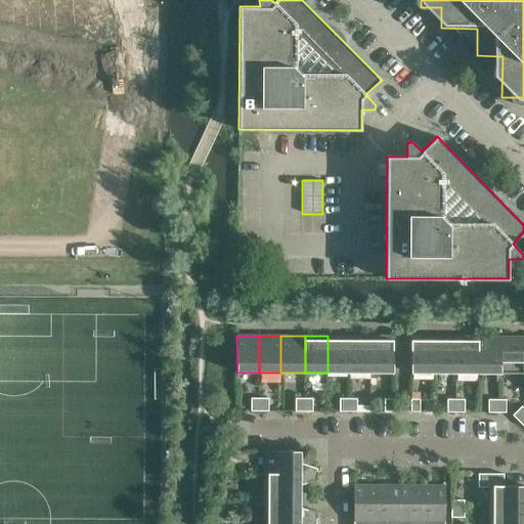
[(328,336),(328,373),(349,373),(349,336),(328,336)]
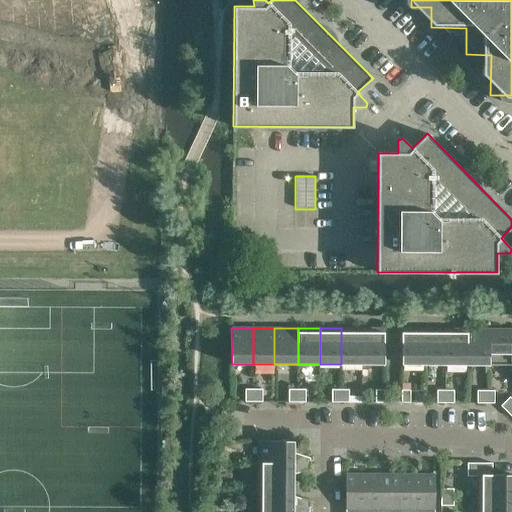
[(341,328),(341,364),(363,364),(363,328),(341,328)]
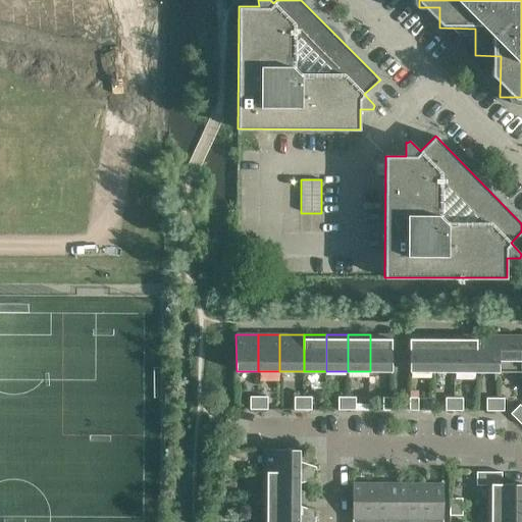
[(370,334),(370,371),(392,371),(393,334),(370,334)]
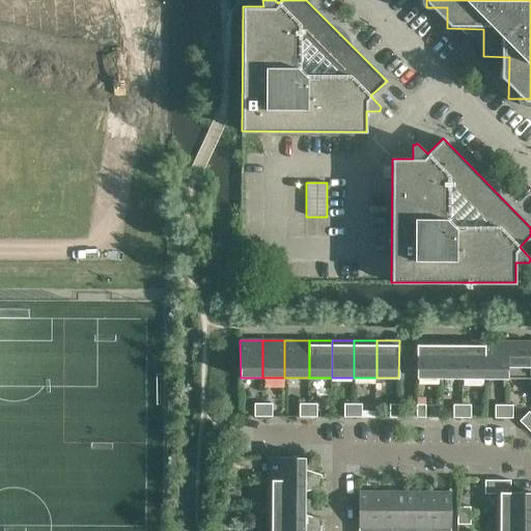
[(445,341),(417,340),(417,378),(445,379),(445,341)]
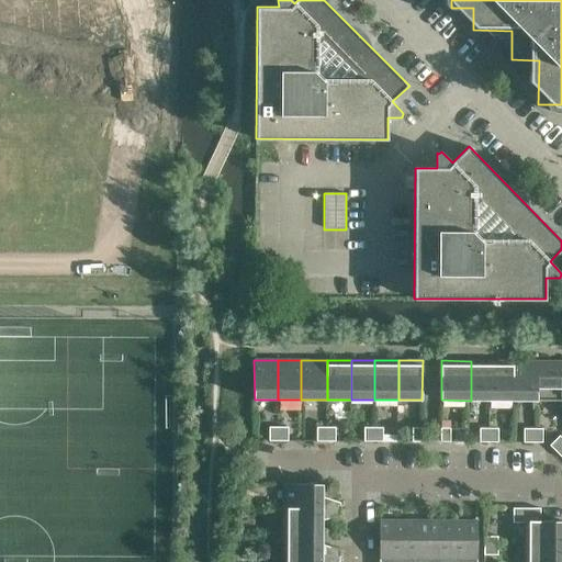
[(471,361),(471,401),(499,401),(499,361),(471,361)]
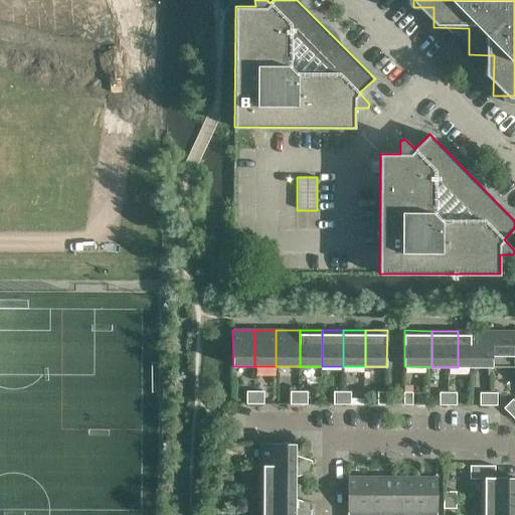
[(458,331),(458,367),(484,367),(484,331),(458,331)]
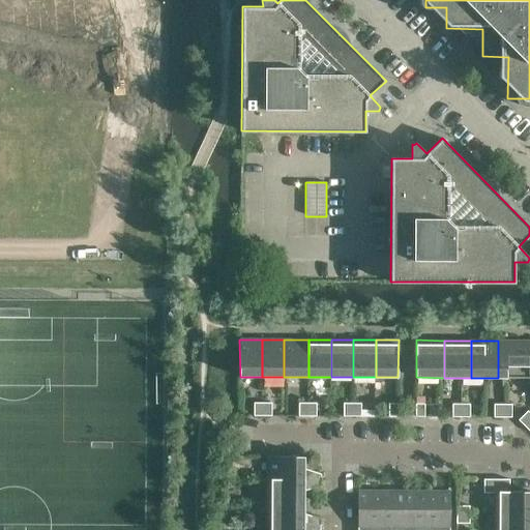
[(498,341),(498,378),(506,378),(506,366),(529,366),(529,341),(498,341)]
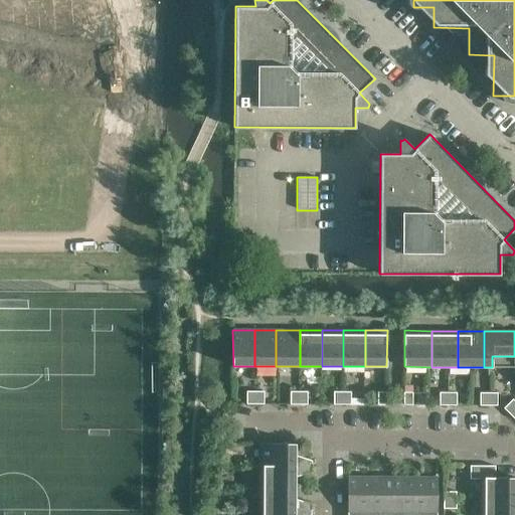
[(492,356),(492,367),(514,367),(514,331),(514,356),(492,356)]
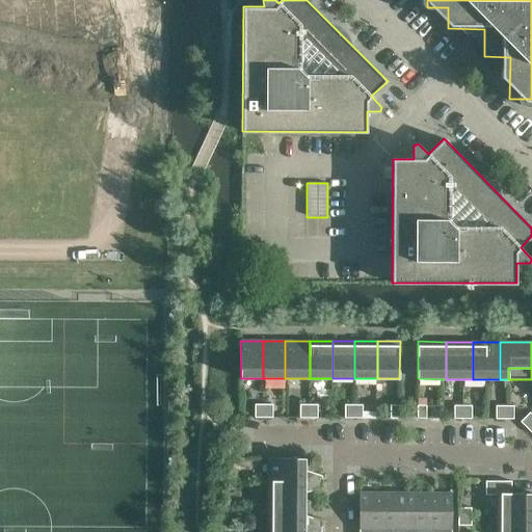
[(264,403),(255,403),(255,417),(264,417),(264,403)]
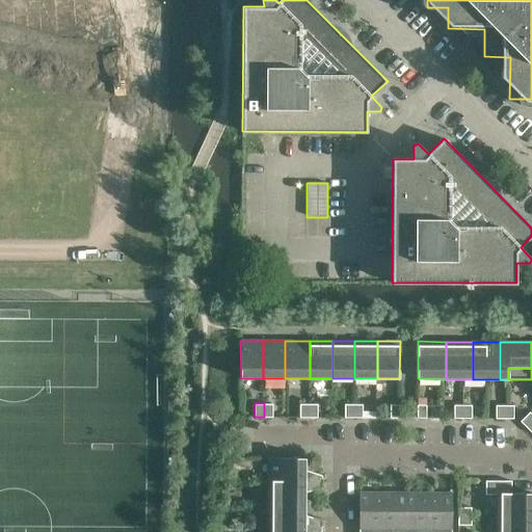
[(272,404),(264,403),(264,417),(272,417),(272,404)]
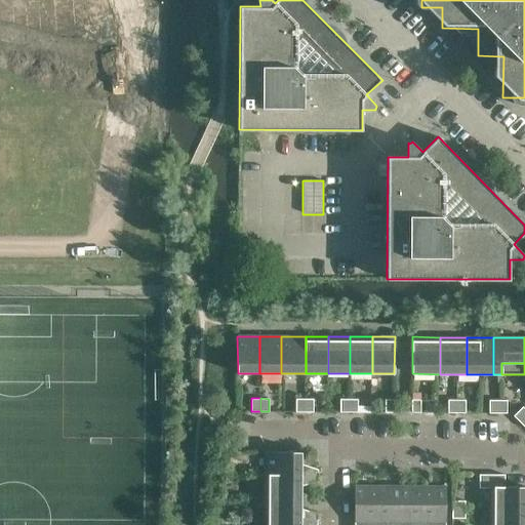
[(305,398),(295,398),(295,411),(305,411),(305,398)]
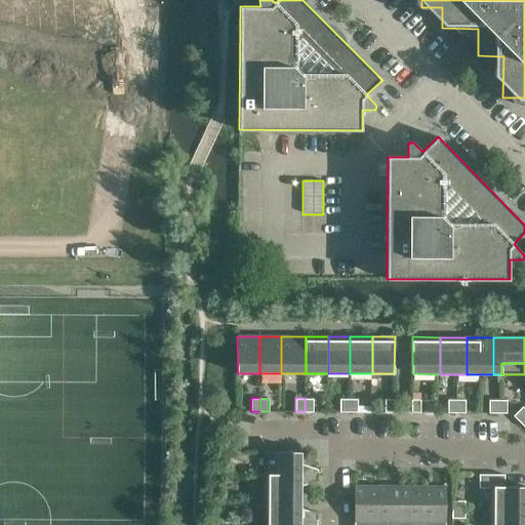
[(313,399),(305,398),(305,411),(314,411),(313,399)]
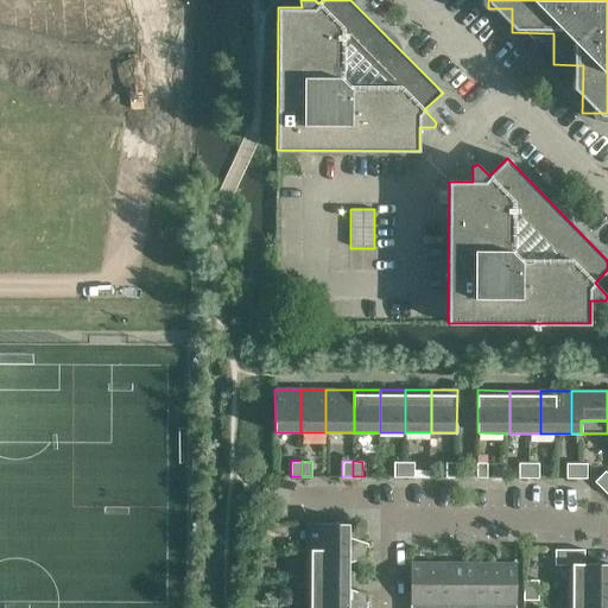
[(404,462),(393,462),(393,476),(404,476),(404,462)]
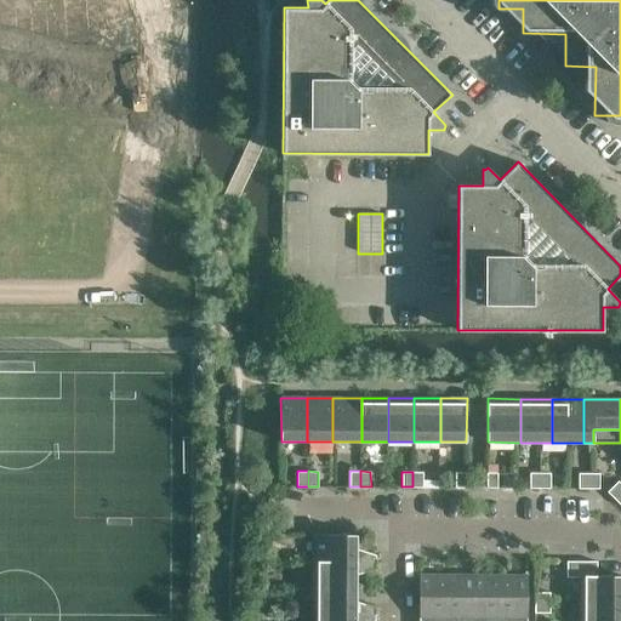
[(423,472),(412,472),(412,486),(423,488),(423,472)]
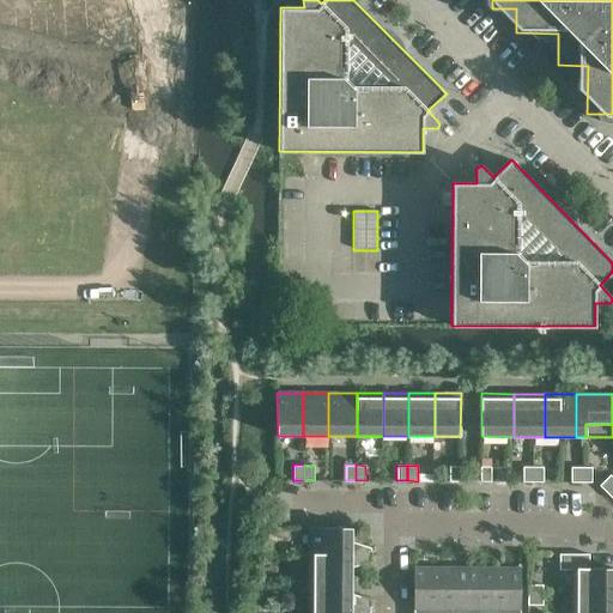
[(449,466),(449,480),(460,480),(460,466),(449,466)]
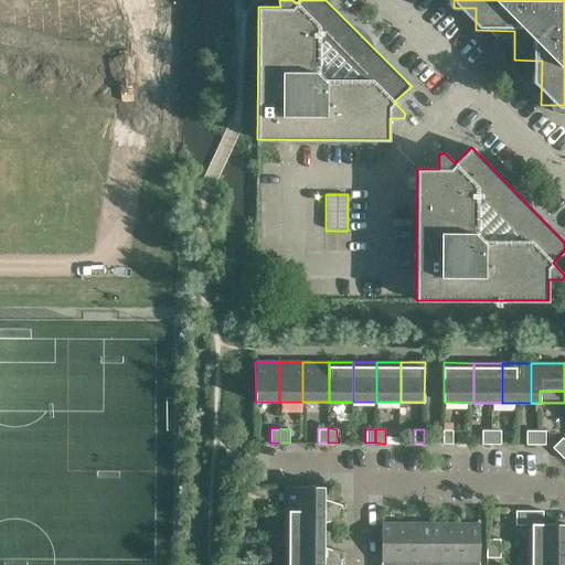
[(443,429),(443,443),(452,444),(452,429),(443,429)]
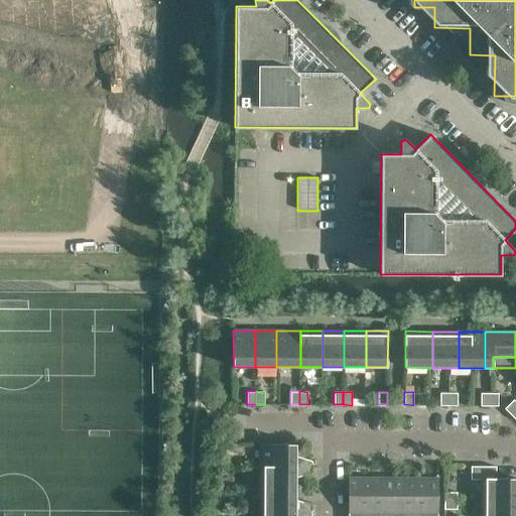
[(448,392),(439,392),(440,405),(448,405),(448,392)]
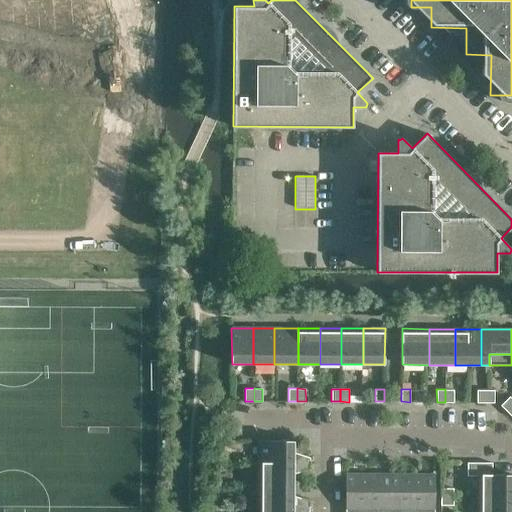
[(454,389),(445,389),(445,402),(454,402),(454,389)]
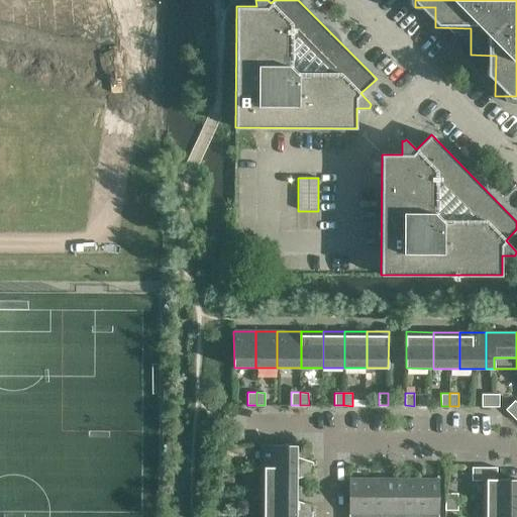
[(482,394),(482,406),(490,406),(490,394),(482,394)]
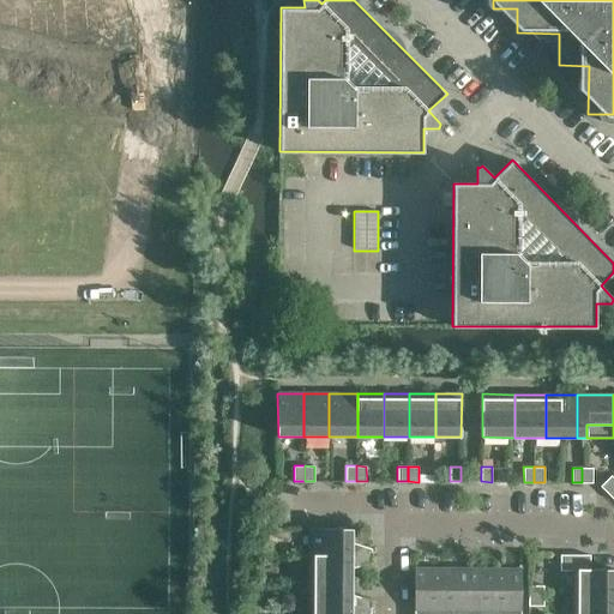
[(593,468),(582,468),(582,482),(593,482),(593,468)]
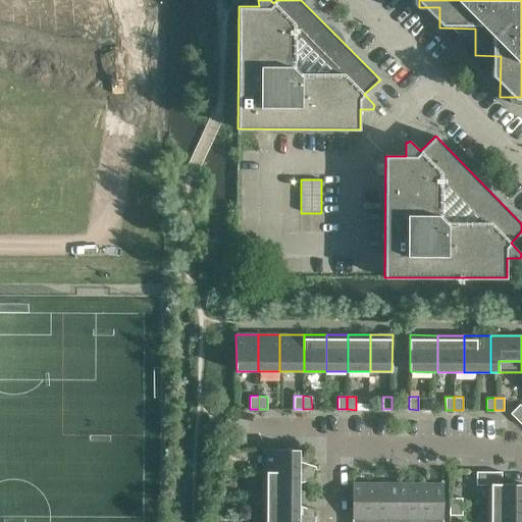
[(421,409),(430,409),(430,400),(421,400),(421,409)]
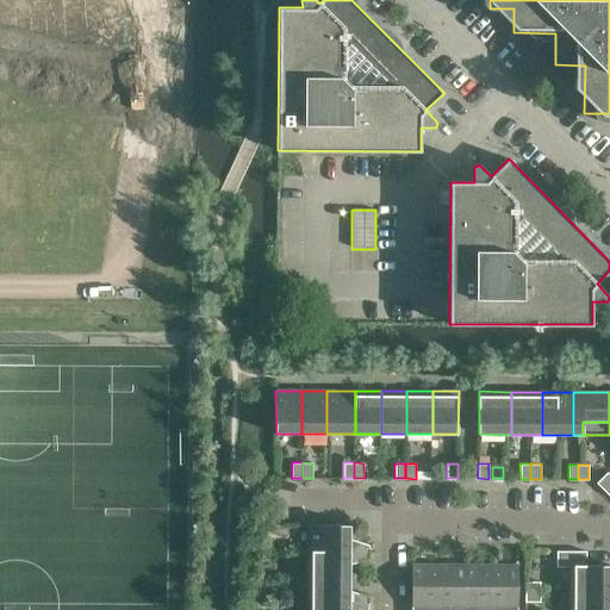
[(609,474),(607,472),(596,483),(603,490),(609,483),(609,474)]
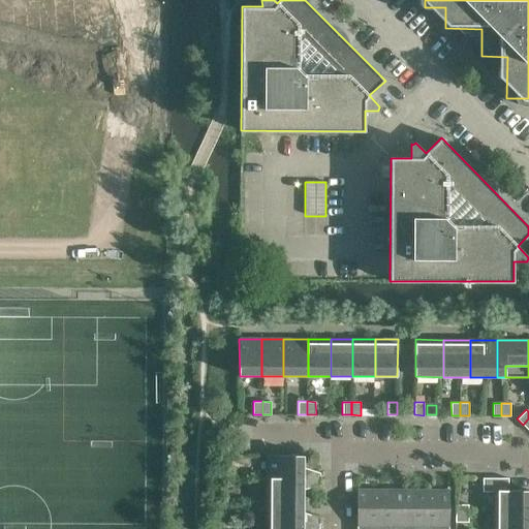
[(304,456),(267,455),(267,477),(320,478),(320,472),(312,470),(304,473),(304,467),(304,456)]
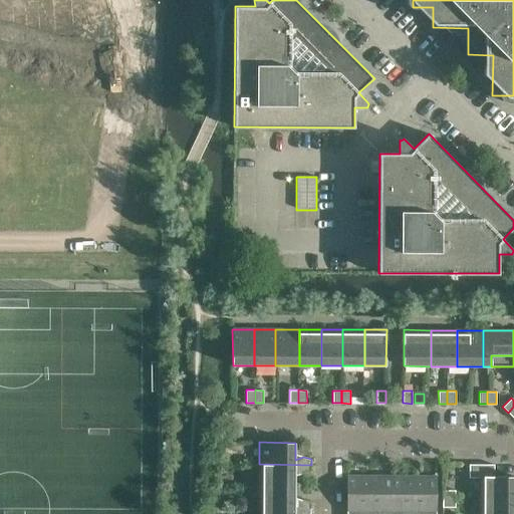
[(311,465),(259,464),(259,485),(295,486),(295,476),(295,470),(303,473),(311,471),(311,465)]
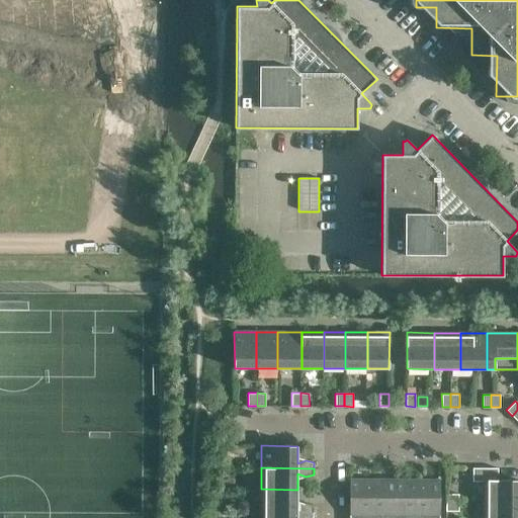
[(498,468),(472,467),(472,482),(483,482),(483,502),(517,501),(517,480),(498,480),(498,468)]
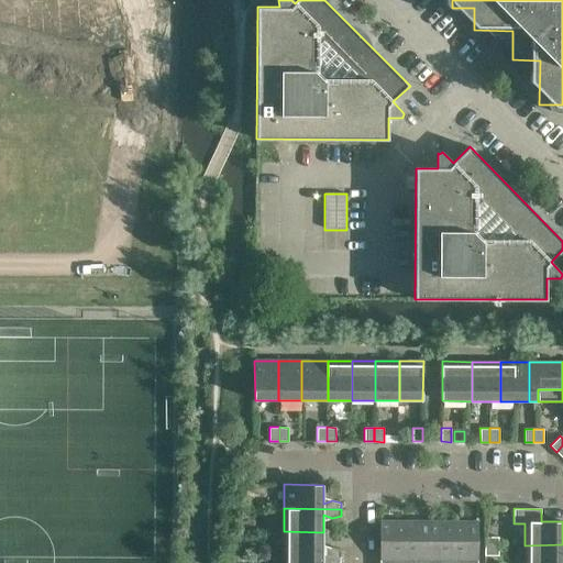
[(379,521),(379,562),(406,562),(407,521),(379,521)]
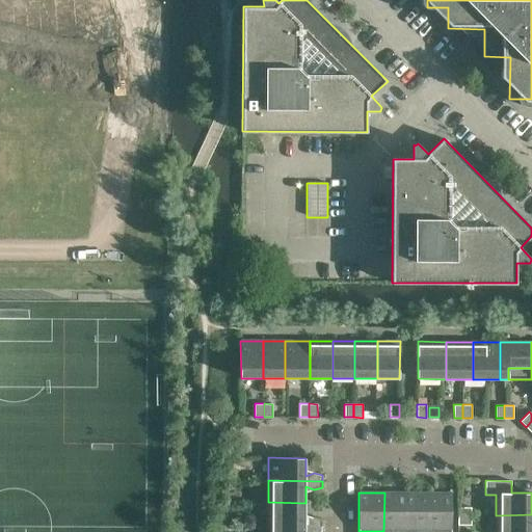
[(384,493),(383,531),(405,531),(406,493),(384,493)]
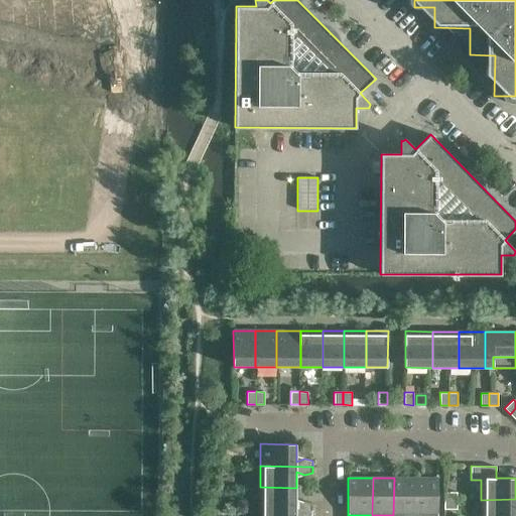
[(394,478),(393,515),(415,515),(416,478),(394,478)]
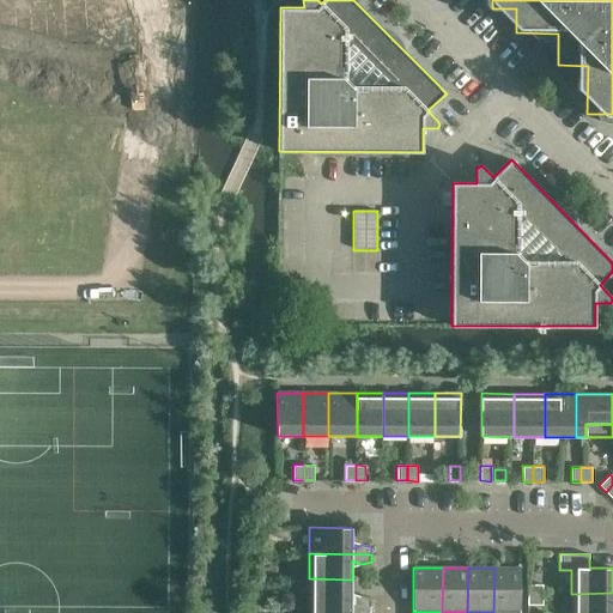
[(495,568),(493,612),(520,612),(521,568),(495,568)]
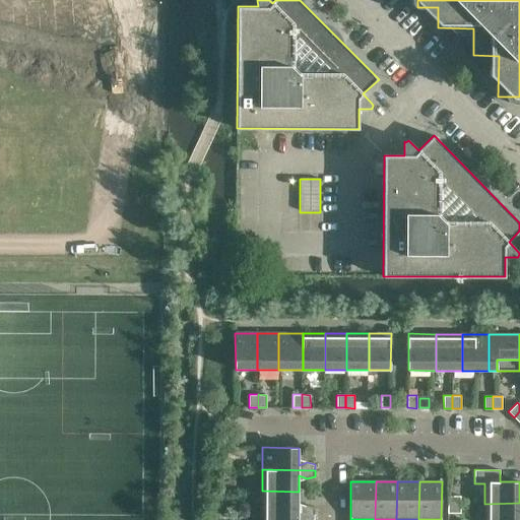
[(299,492),(262,491),(262,514),(315,514),(315,509),(307,506),(299,509),(299,504),(299,492)]
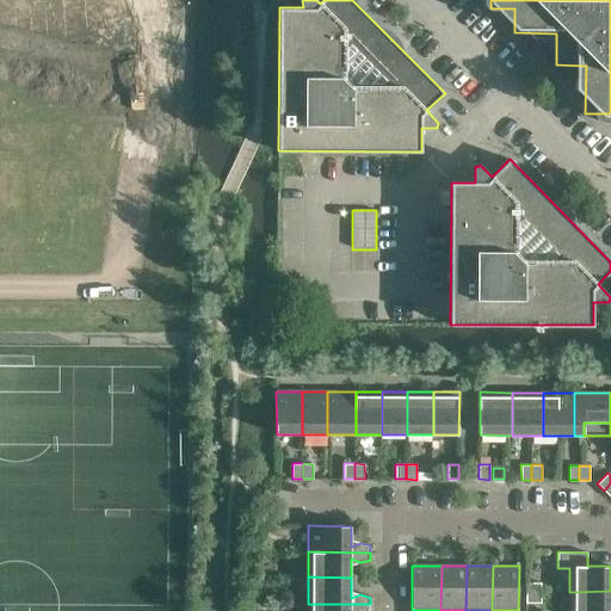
[(525,582),(525,592),(541,593),(541,582),(525,582)]
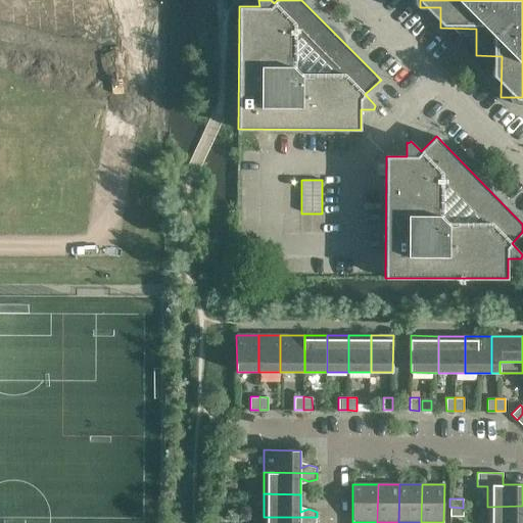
[(522,522),(522,506),(487,507),(486,522),(522,522)]
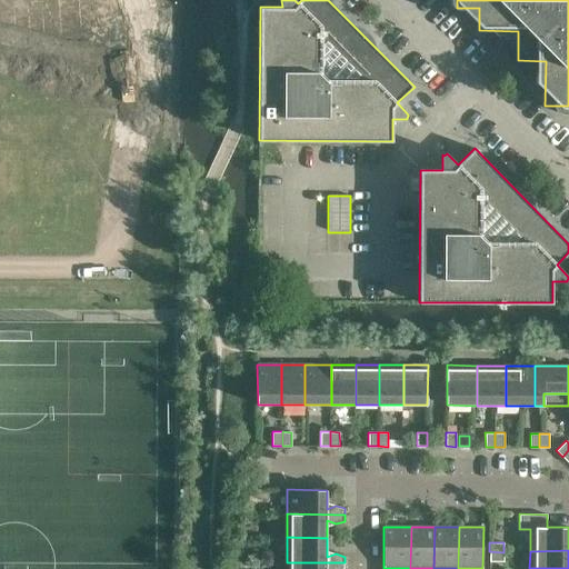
[(489,551),(489,561),(503,561),(503,552),(489,551)]
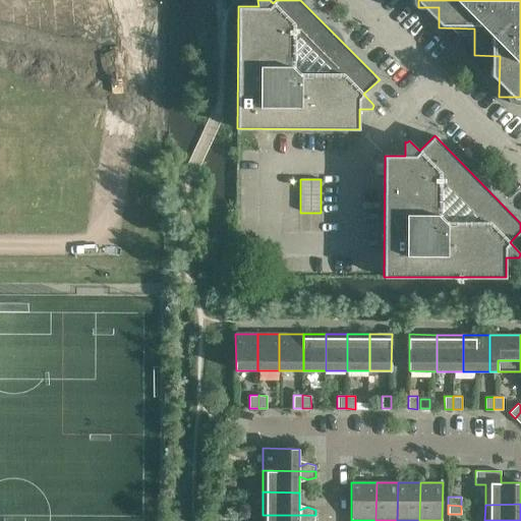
All buildings are outlined.
